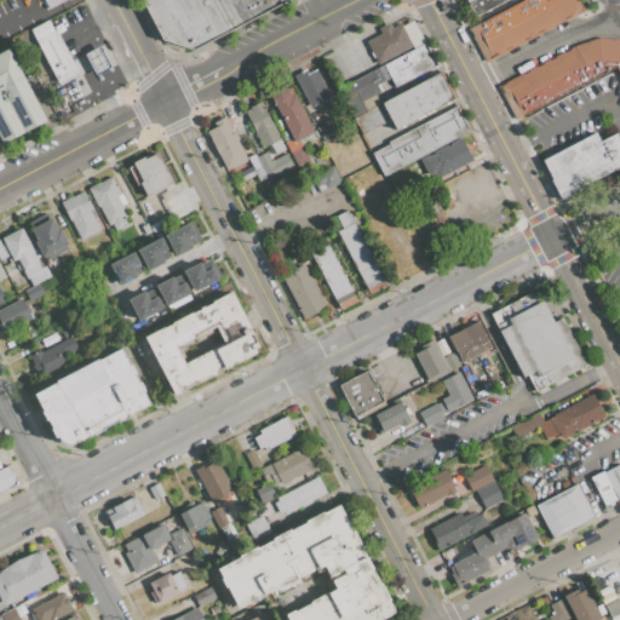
[(288,0),(193,49),(162,39),(142,0),(288,0)]
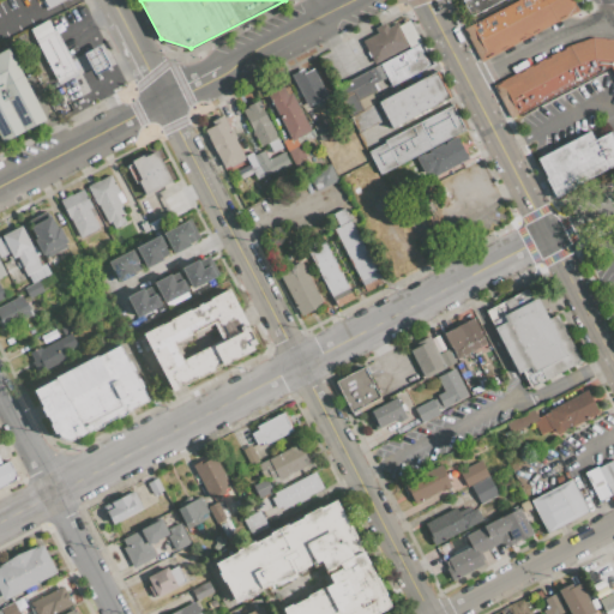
[(501,0),(461,0),(469,16),(501,0)]
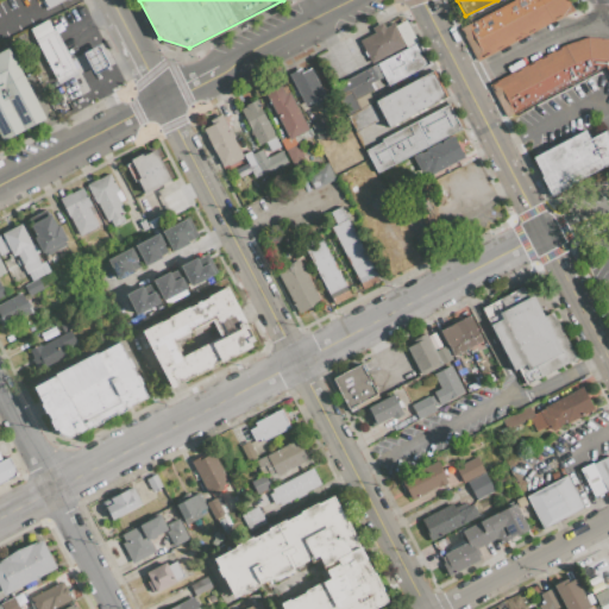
[(572,11),(566,0),(513,0),(458,27),(475,61),(572,11)]
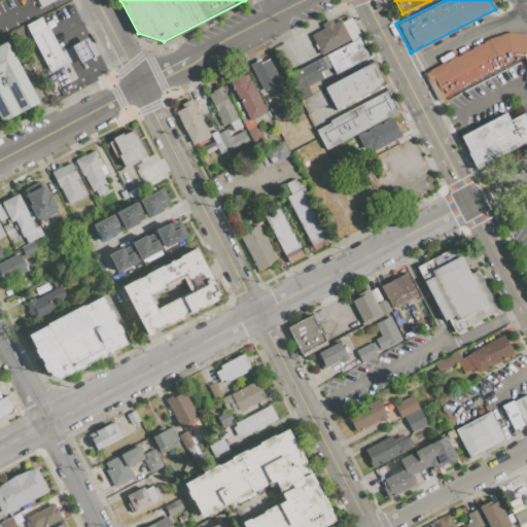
[(321,54),(312,34),(324,28),(322,23),(330,19),(332,23),(342,19),(343,21),(351,15),(361,35),(351,39),(351,38),(321,54)]
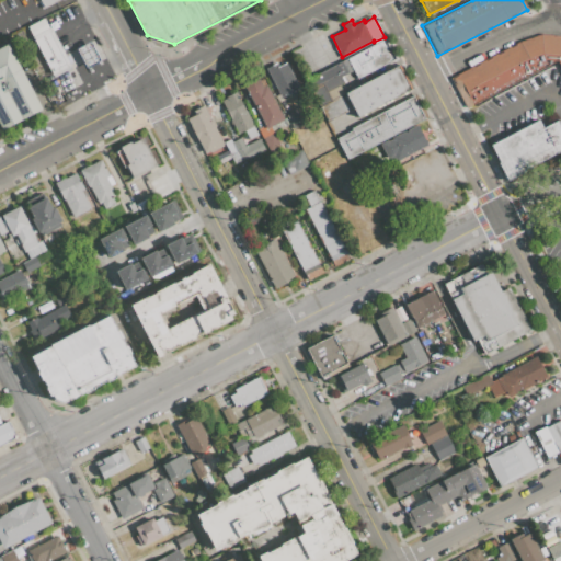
[(33,36),(47,29),(68,67),(54,75),(33,36)]
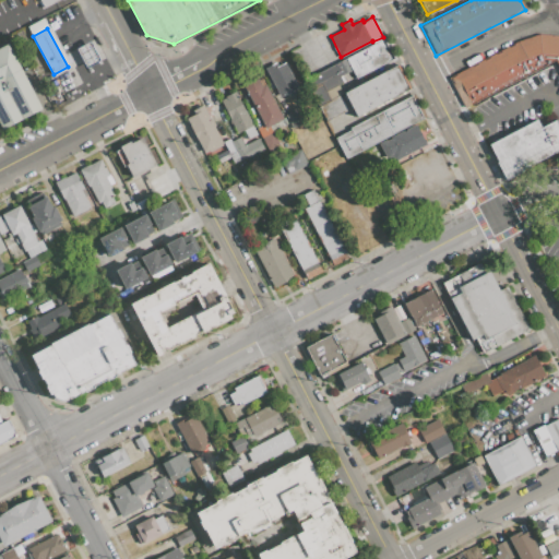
[(448,78),(463,107),(554,60),(558,70),(558,35),(538,33),(516,40),(448,78)]
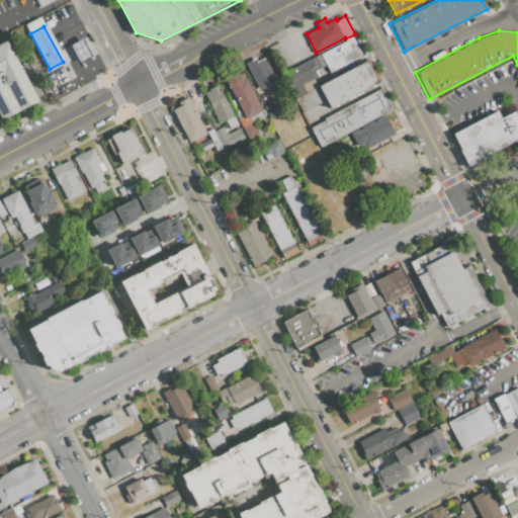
[(283,72),(356,35),(365,53),(331,71),(327,64),(317,69),(320,75),(303,84),(307,91),(295,97),(283,72)]
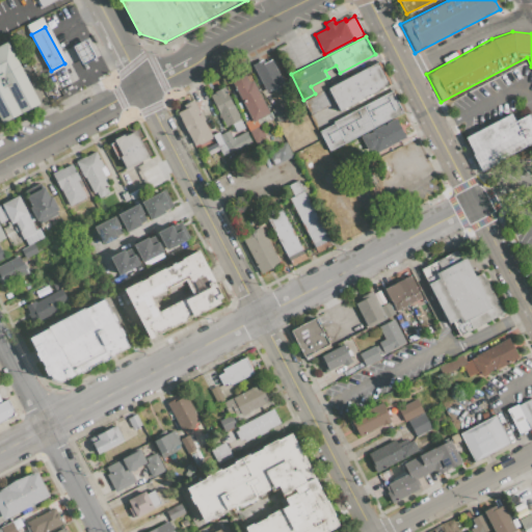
[(0,42),(2,41),(35,104),(0,122),(0,42)]
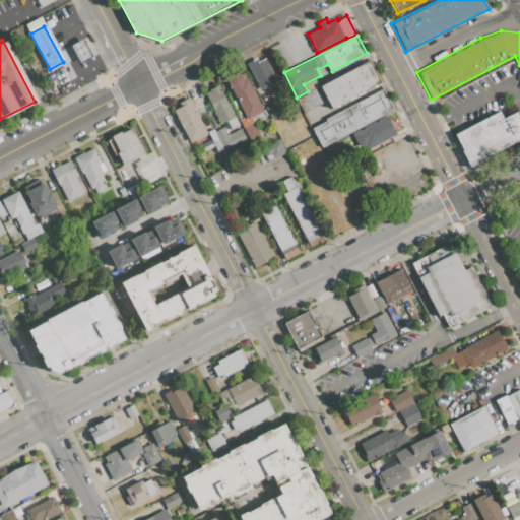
[(80,62),(91,57),(82,40),(71,45),(80,62)]
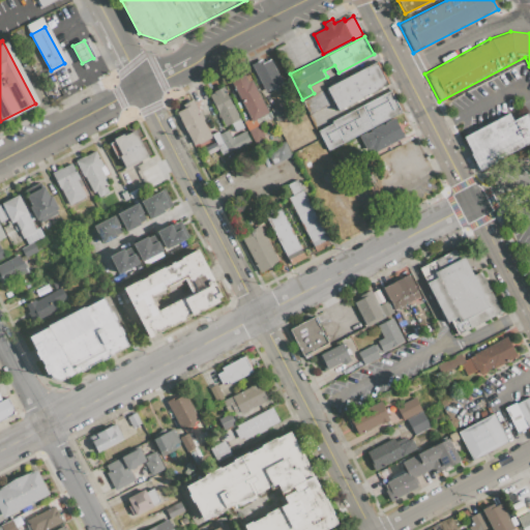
[(252,63),(262,58),(264,61),(270,58),(284,83),(265,91),(252,63)]
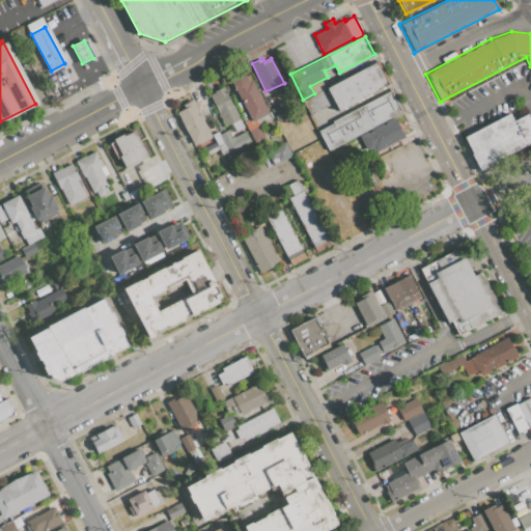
[(326,88),(379,60),(390,83),(338,111),(326,88)]
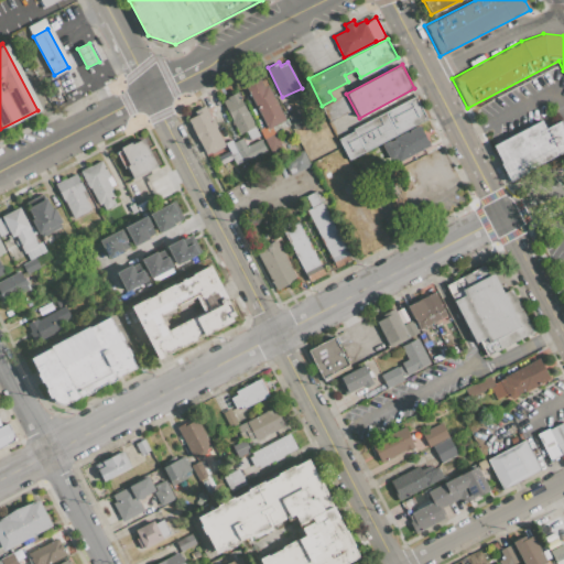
[(245,85),(258,78),(263,87),(268,85),(285,119),(271,127),(281,145),(271,151),(259,129),(267,126),(245,85)]
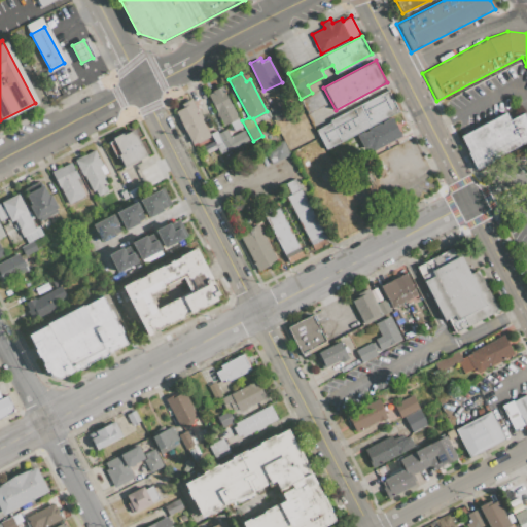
[(208,93),(221,85),(242,128),(234,132),(230,123),(223,125),(208,93)]
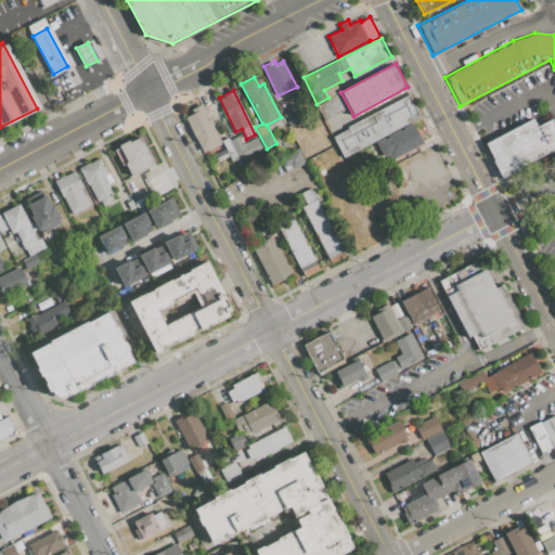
[(333,137),(348,128),(347,127),(410,94),(421,116),(344,157),(333,137)]
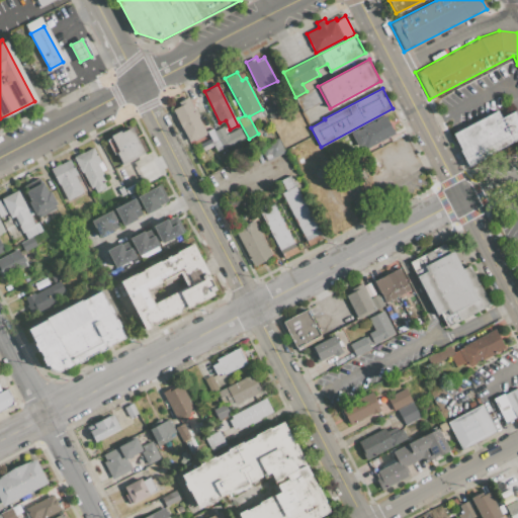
[(301,111),(321,102),(314,89),(295,98),(301,111)]
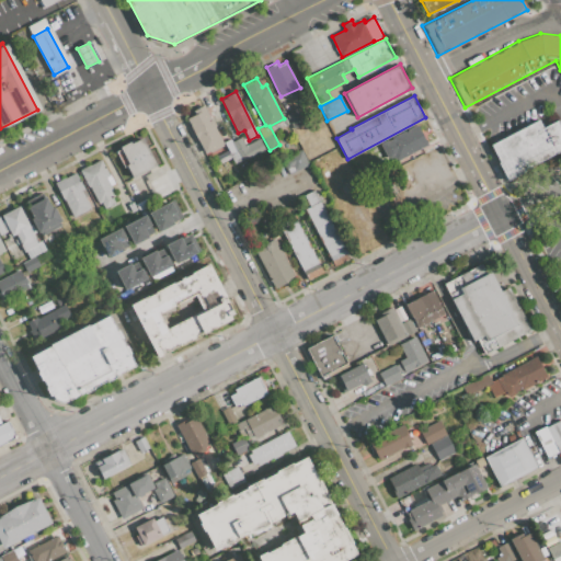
[(186,118),(196,113),(195,110),(204,105),(224,144),(205,153),(186,118)]
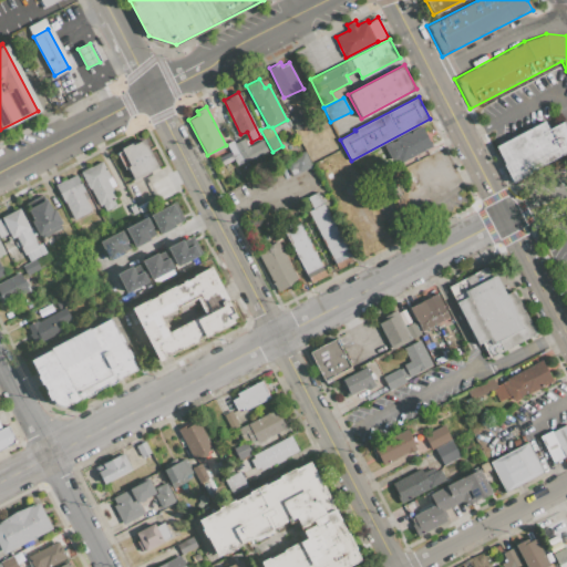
[(289,116),(297,113),(308,134),(300,137),(289,116)]
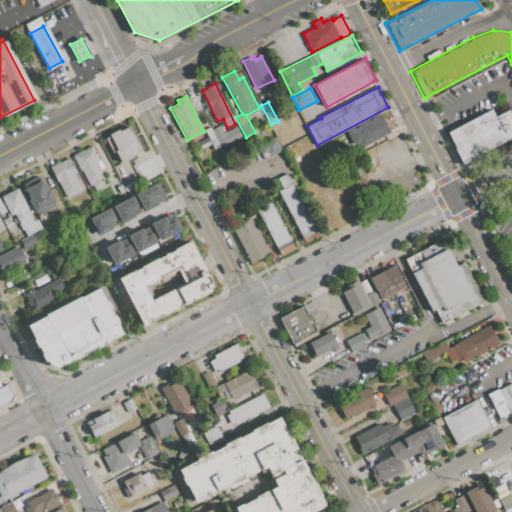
[(447,132),(493,108),(497,115),(511,108),(511,110),(511,137),(463,163),(447,132)]
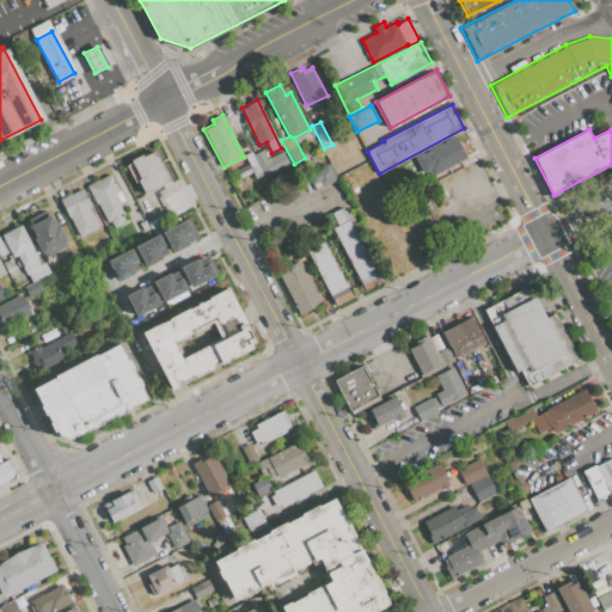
[(415,173),(422,170),(424,173),(429,171),(432,175),(467,157),(457,135),(408,159),(415,173)]
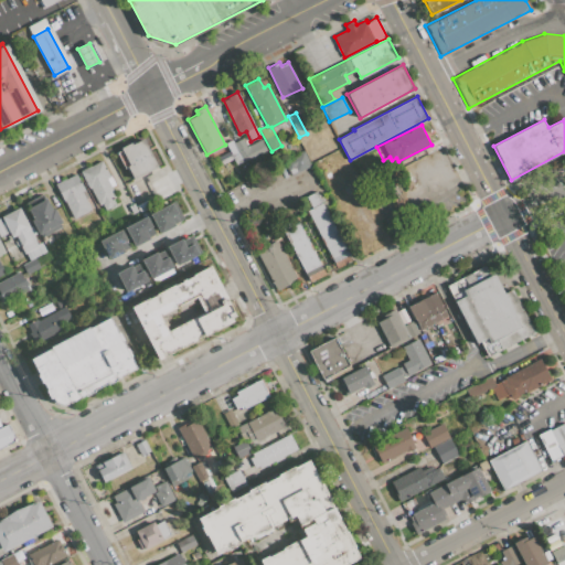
[(117,151),(121,149),(120,148),(130,144),(131,145),(144,138),(158,167),(132,179),(127,168),(126,169),(117,151)]
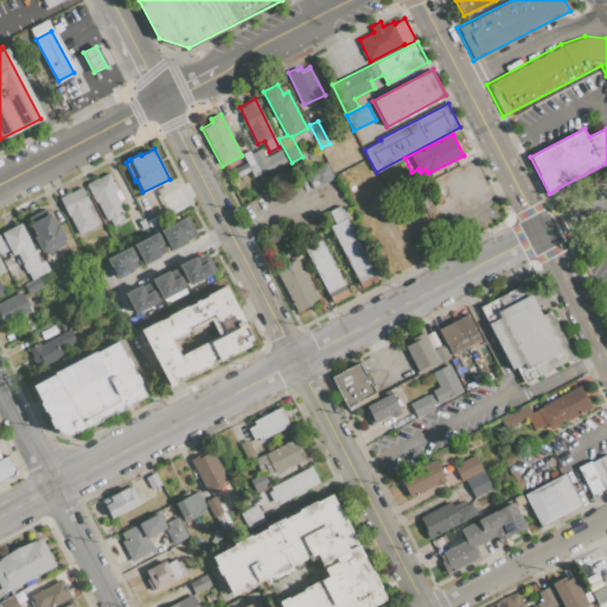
[(234,167),(246,161),(242,155),(250,151),(250,153),(260,148),(264,158),(281,149),(287,161),(262,174),(266,183),(259,186),(250,171),(238,177),(234,167)]
